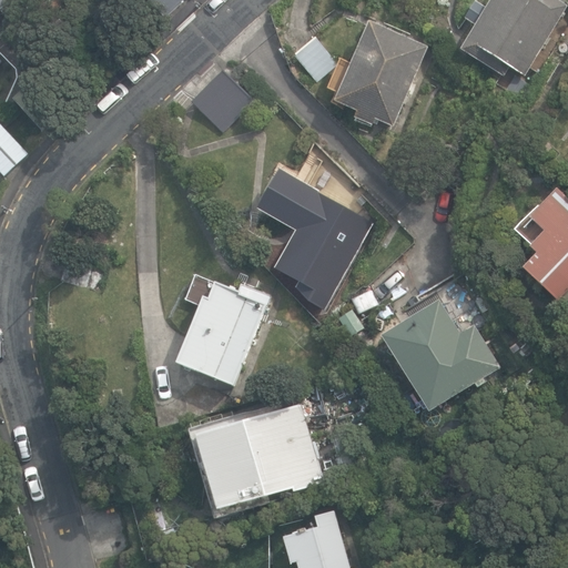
[(0,0),(0,66),(3,62),(0,59),(0,12),(13,0),(0,0)]
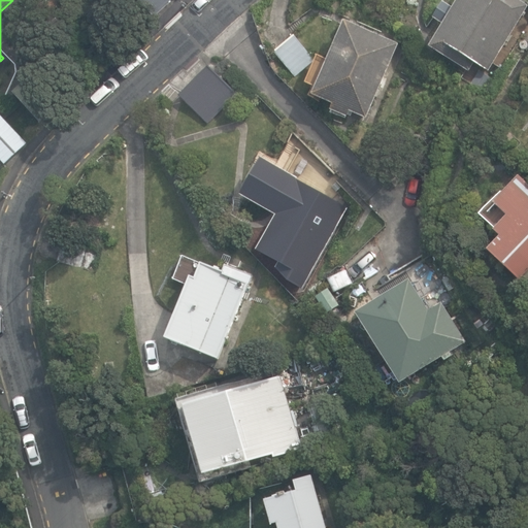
[(139,0),(155,17),(172,1),(170,0),(139,0)]
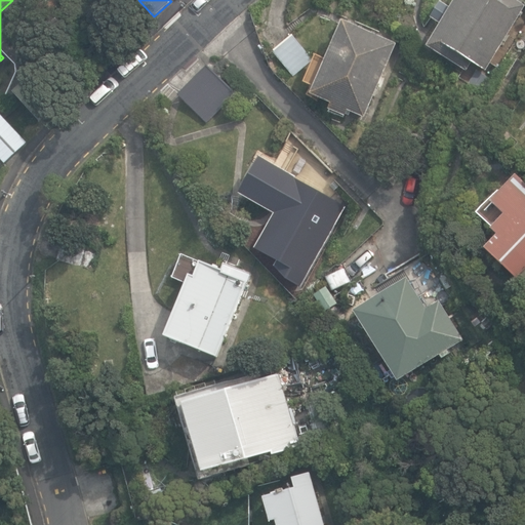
[(377,0),(392,14),(400,0),(377,0)]
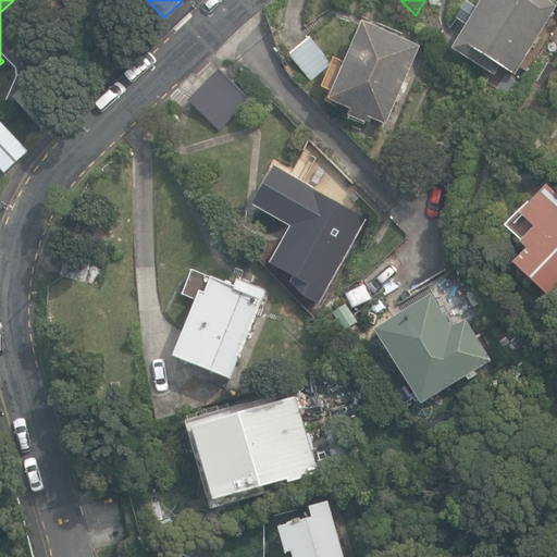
[(453,51),(494,76),(500,65),(517,75),(556,7),(556,5),(546,0),(483,0),(479,9),(467,1),(457,19),(469,25),(453,51)]
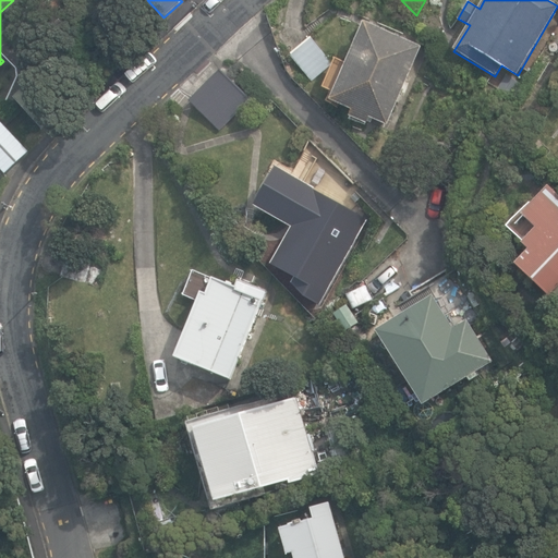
[(368,114),(386,123),(420,44),(363,19),(328,98),(351,108),(348,113),(365,121),(368,114)]
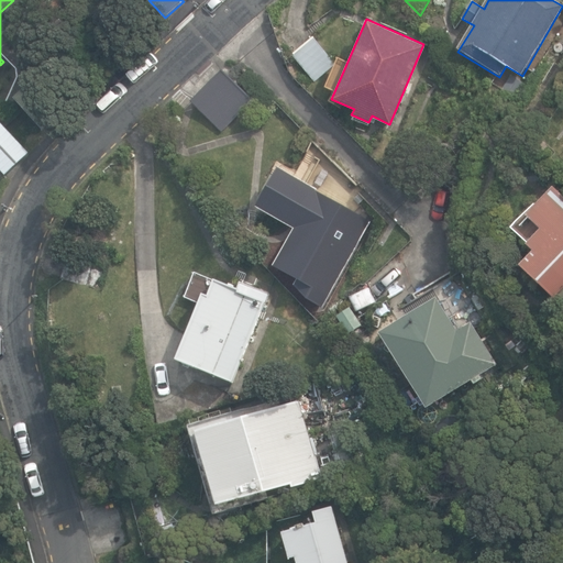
[(293,54),(316,81),(337,63),(313,36),(313,37),(293,54)]
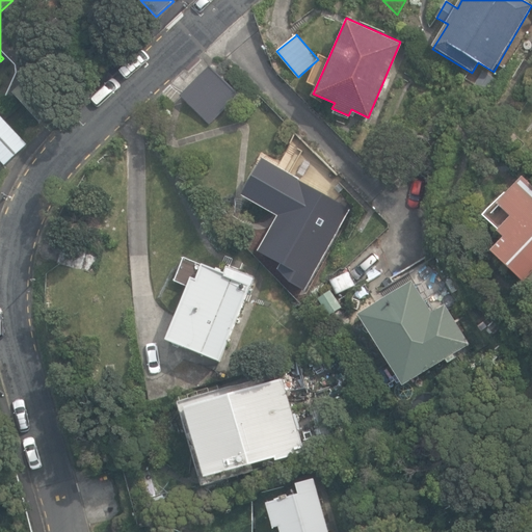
[(179,94),(208,123),(238,91),(248,102),(266,84),(244,63),(249,58),(231,40),(179,94)]
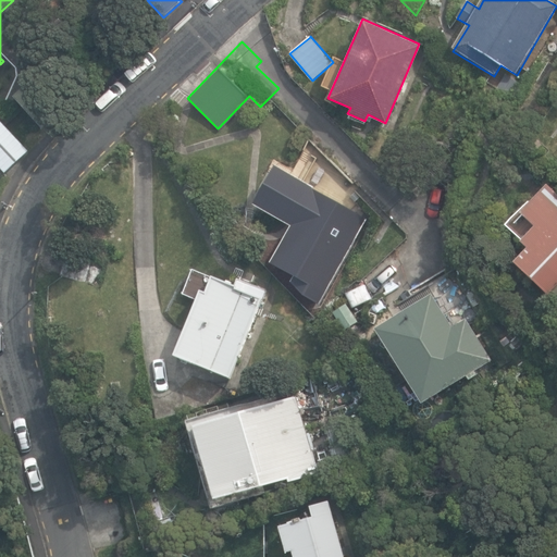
[(0,168),(7,175),(31,152),(0,120),(0,168)]
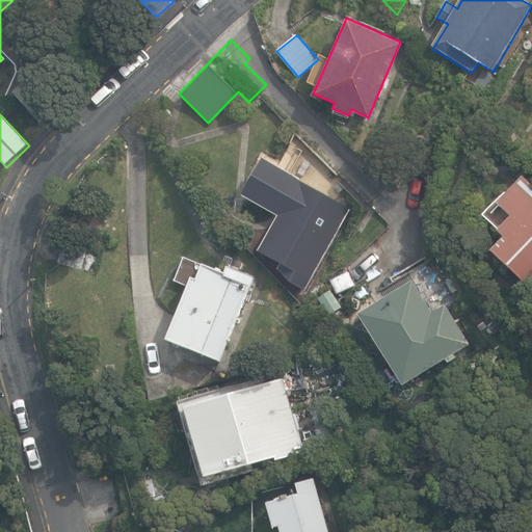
[(256,248),(308,277),(349,204),(261,155),(239,193),(275,213),(256,248)]
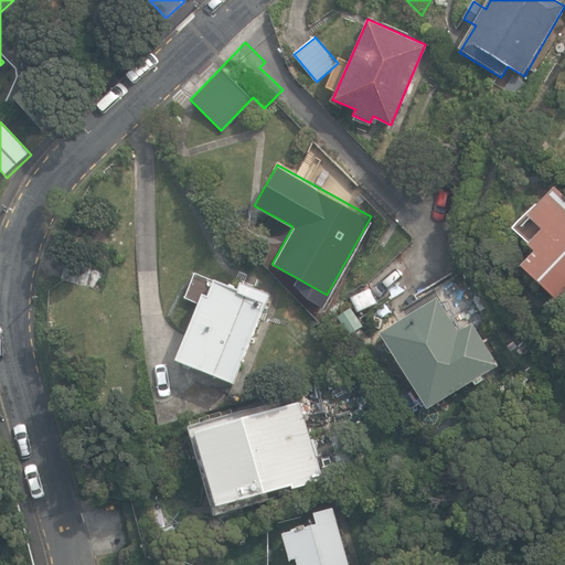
[(522,266),(557,300),(564,291),(564,198),(555,189),(529,216),(543,231),(529,245),(535,252),(522,266)]
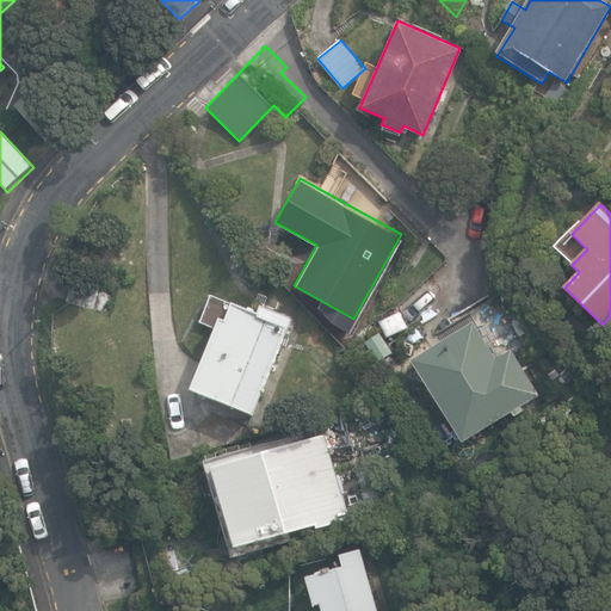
[(190,387),(252,412),(290,314),(258,302),(254,310),(230,301),(223,320),(217,318),(190,387)]
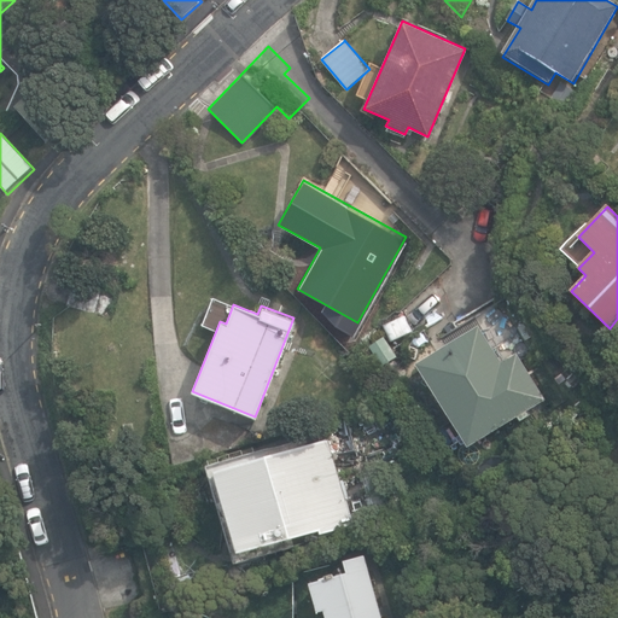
[(418,366),(470,449),(518,418),(522,423),(531,417),(528,410),(547,400),(518,354),(502,363),(479,327),(418,366)]
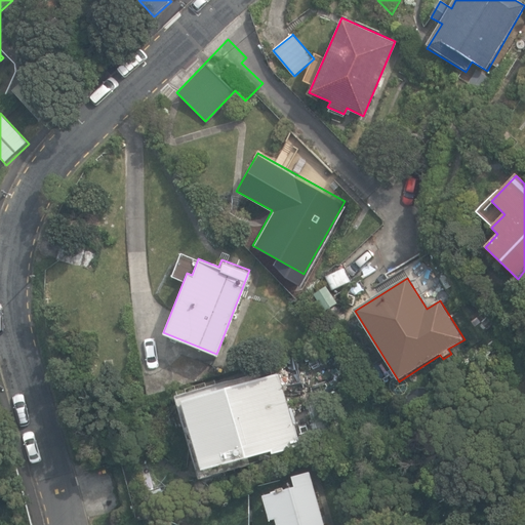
[(318,294),(328,310),(338,303),(328,287),(318,294)]
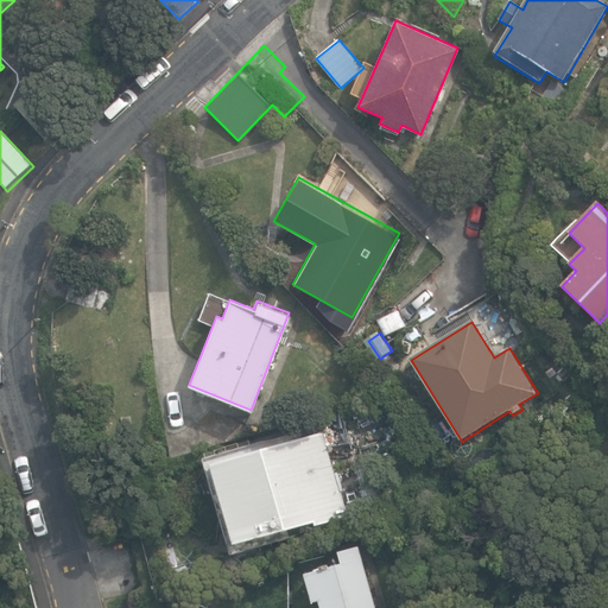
[(209,462),(233,543),(312,520),(314,523),(347,513),(322,429),(209,462)]
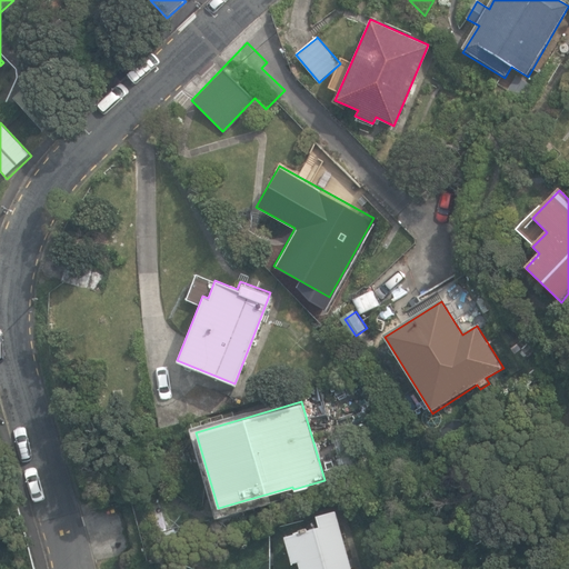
[(301,563),(302,568),(353,568),(339,511),(318,517),(320,529),(287,538),(295,565),(301,563)]
